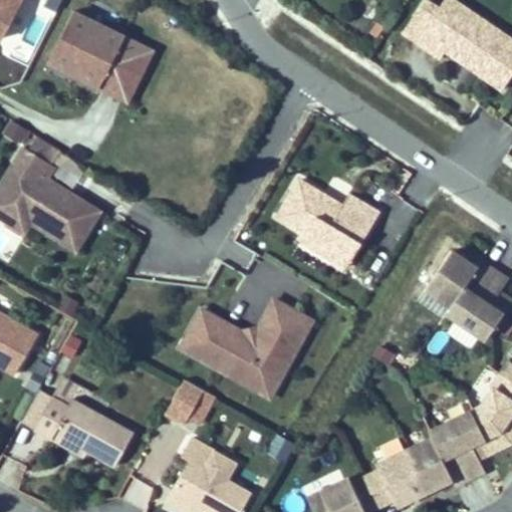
[(0,38),(5,41),(25,0),(0,0),(0,38)]
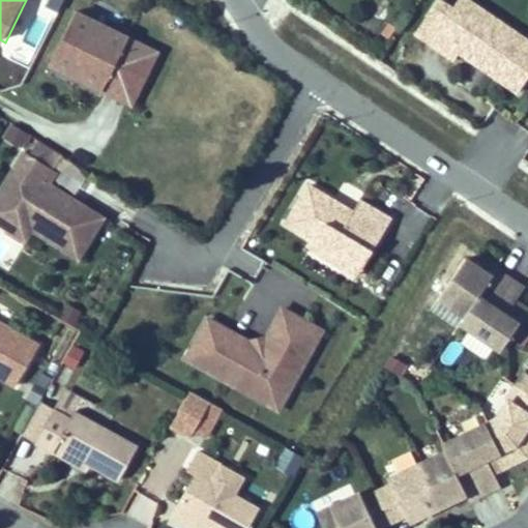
[(456,0),(452,4),(451,7),(442,0),(436,0),(428,13),(416,30),(430,38),(455,56),(460,49),(478,61),(489,68),(519,89),(527,74),(527,36),(486,8),(474,0),(456,0)]
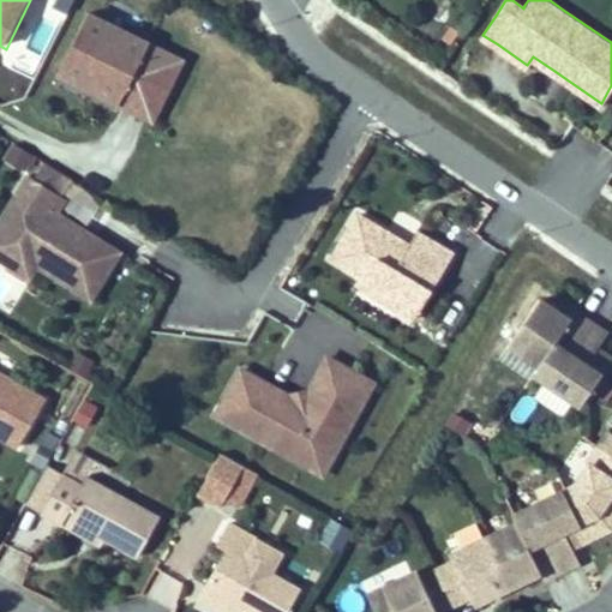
[(147,118),(173,59),(84,13),(58,73),(147,118)]
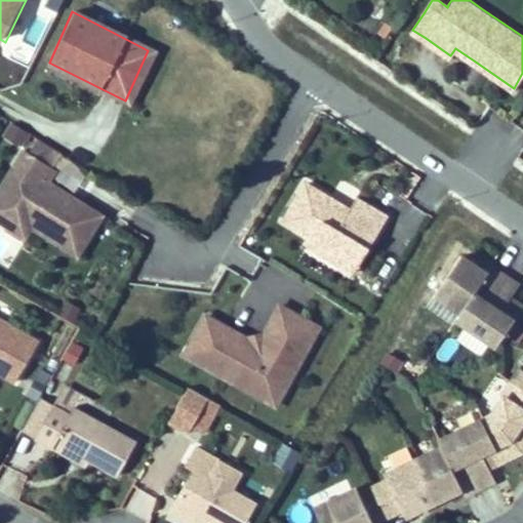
[(8,122),(1,137),(21,146),(27,130),(8,122)]
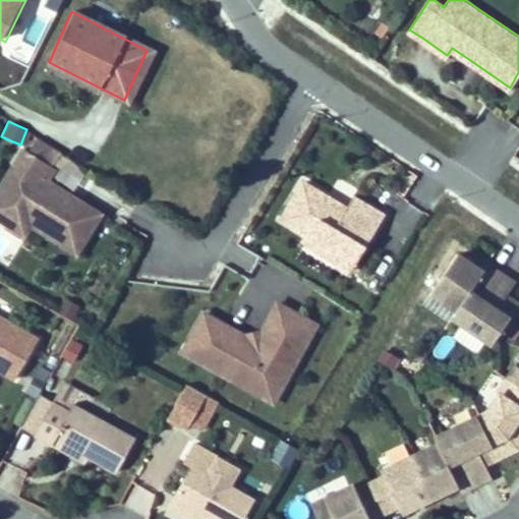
[(36,136),(27,151),(23,148),(0,184),(0,218),(7,223),(23,233),(30,223),(76,250),(100,212),(46,179),(53,166),(51,165),(59,151),(36,136)]
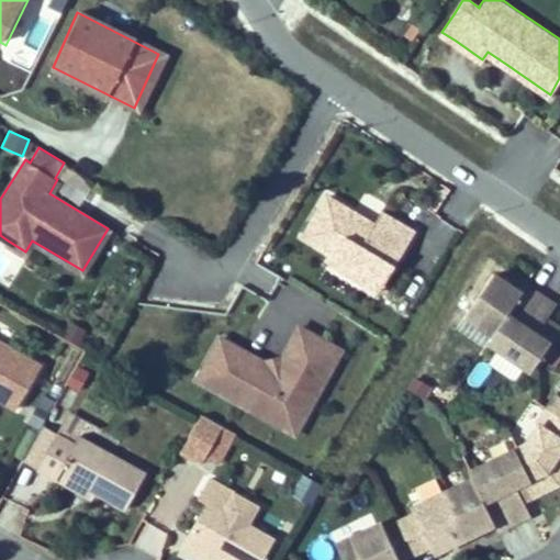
[(387,261),(406,230),(373,210),(366,222),(364,225),(348,216),(350,212),(320,193),(294,233),(325,252),(321,259),(354,279),(358,272),(374,282),(387,261)]
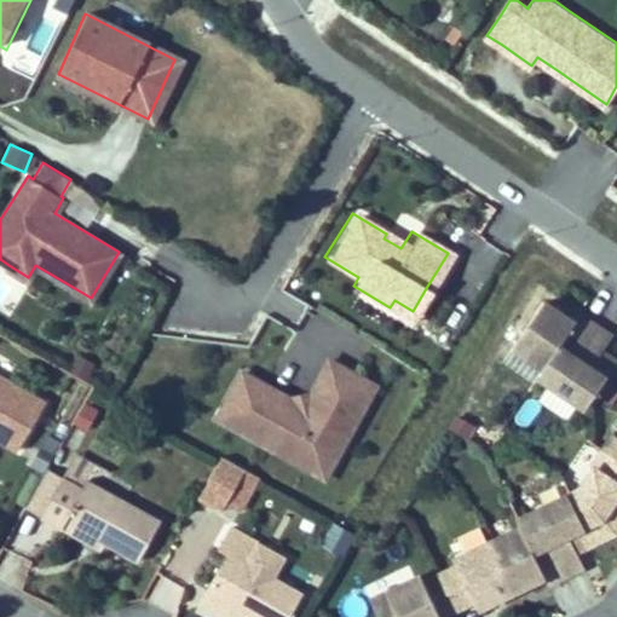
[(384,238),(401,248),(403,244),(386,234),(384,238)]
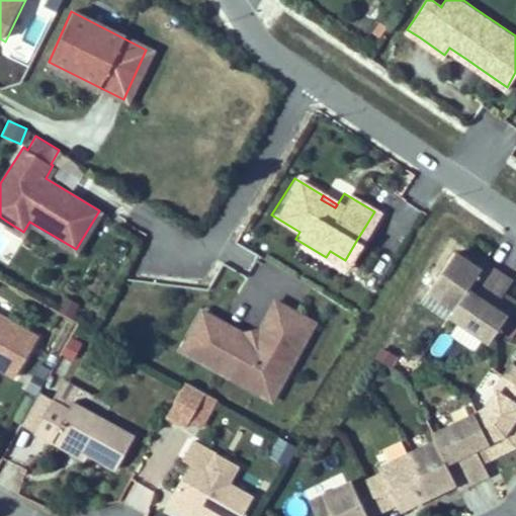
[(341,266),(345,260),(330,251),(326,257),(341,266)]
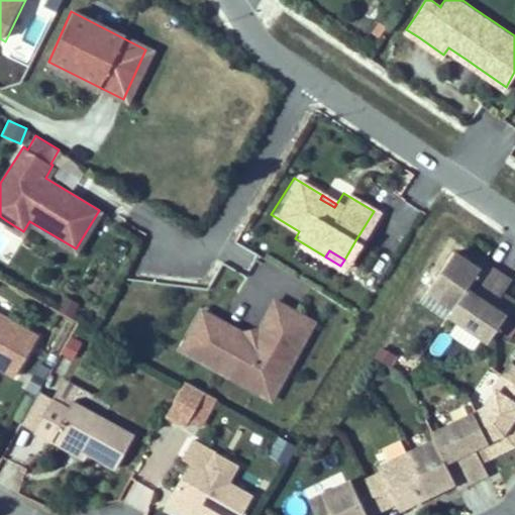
[(499,299),(508,287),(481,267),(476,273),(451,255),(425,293),(450,311),(445,317),(485,344),(505,315),(494,306),(499,299)]
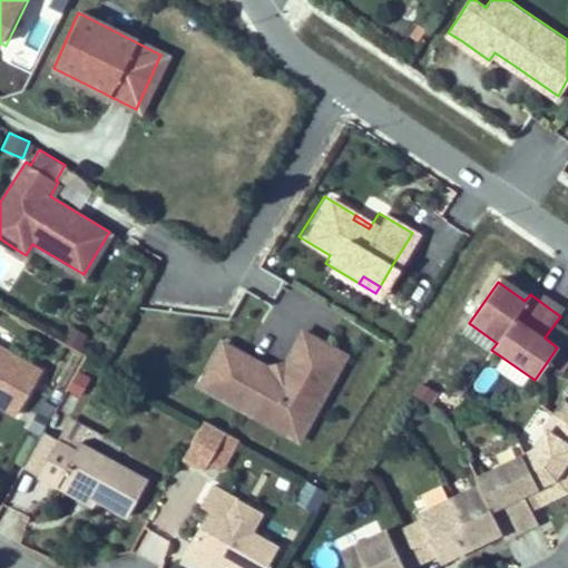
[(85,334),(71,326),(64,340),(77,346),(85,334)]
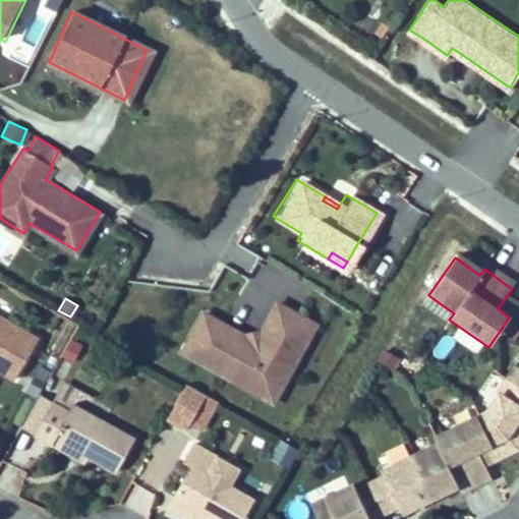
[(509,318),(515,309),(503,301),(498,308),(509,318)]
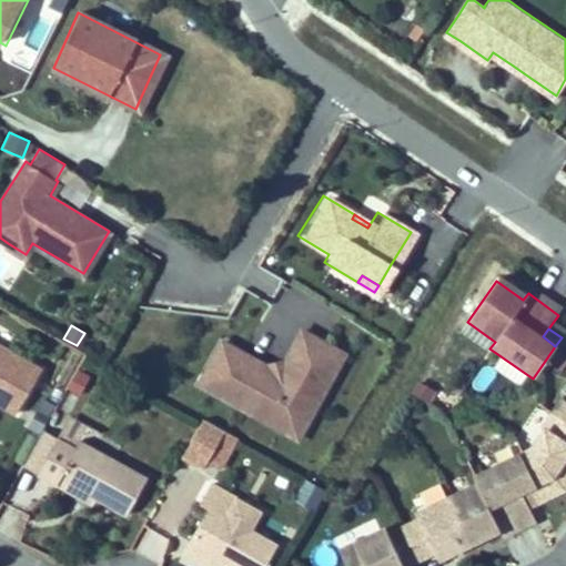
[(341,347),(306,330),(283,372),(226,341),(204,383),(275,422),(289,396),(316,411),(333,380),(325,375),(341,347)]
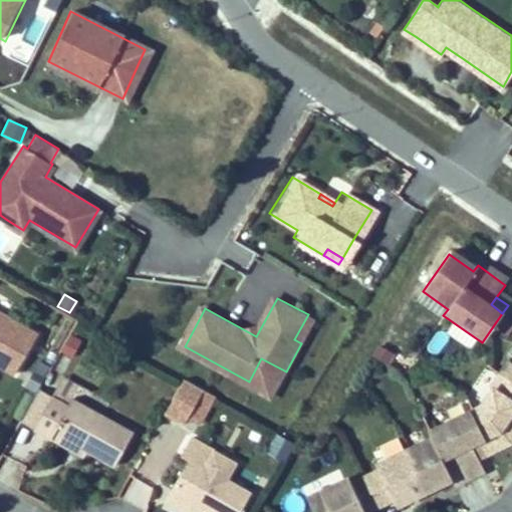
[(0,362),(17,371),(39,331),(15,319),(0,310),(0,362)]
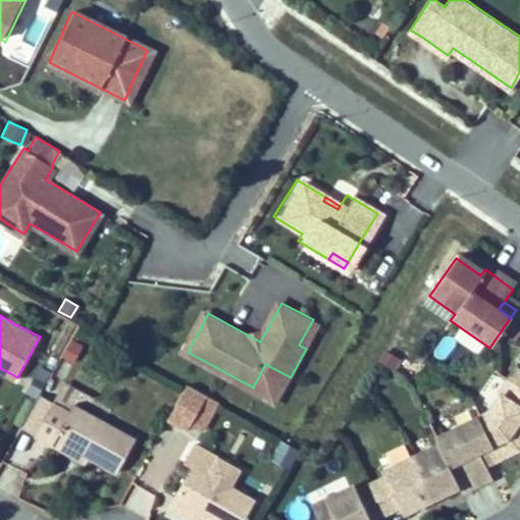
[(320,323),(313,319),(299,345),(306,349),(320,323)]
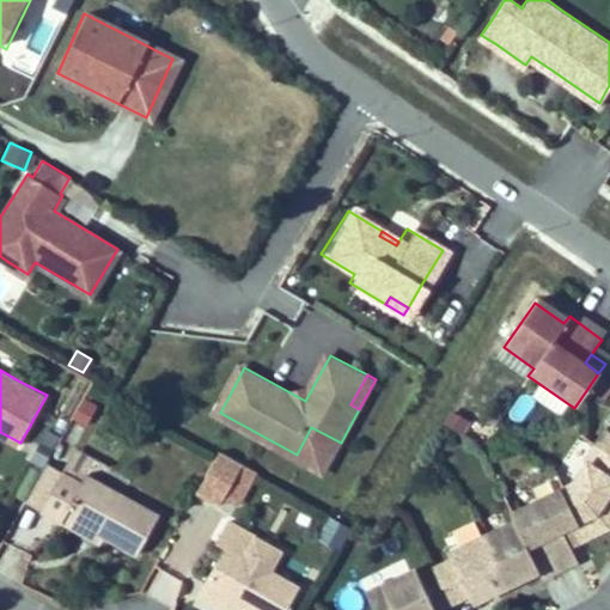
[(96,402),(83,397),(74,419),(87,424),(96,402)]
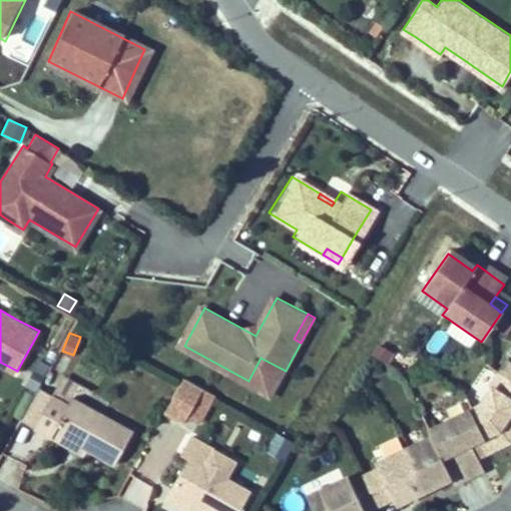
[(392,353),(380,344),(372,354),(384,363),(392,353)]
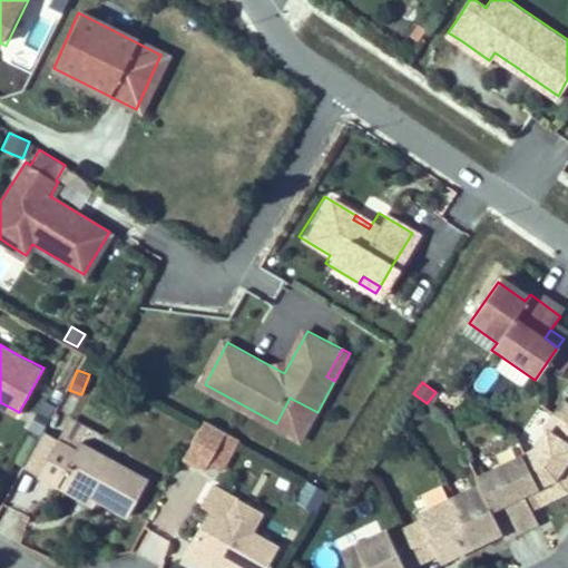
[(276,423),(304,438),(317,412),(290,398),(276,423)]
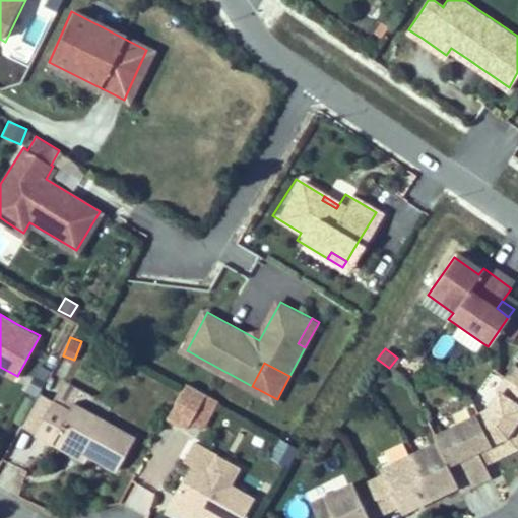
[(503,378),(517,388),(517,366),(517,367),(512,366),(503,378)]
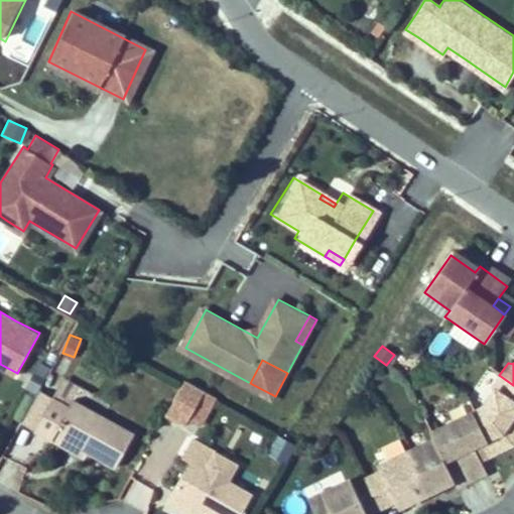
[(474,413),(486,444),(490,457),(513,447),(513,446),(513,385),(499,375),(491,389),(494,394),(482,410),(474,413)]
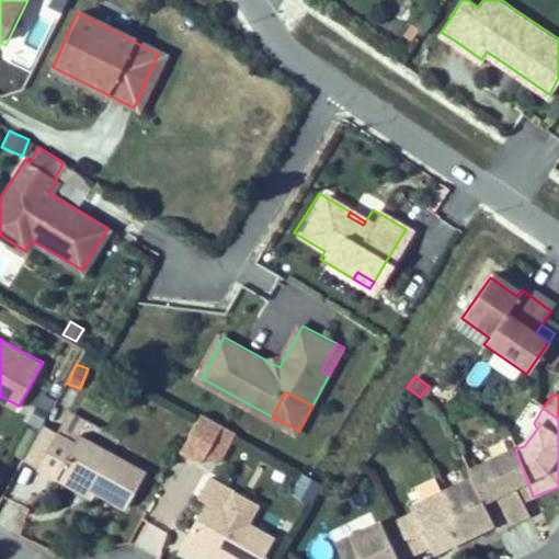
[(92,500),(95,493),(127,511),(148,475),(110,453),(117,438),(69,411),(57,433),(45,426),(24,463),(38,470),(58,481),(92,500)]
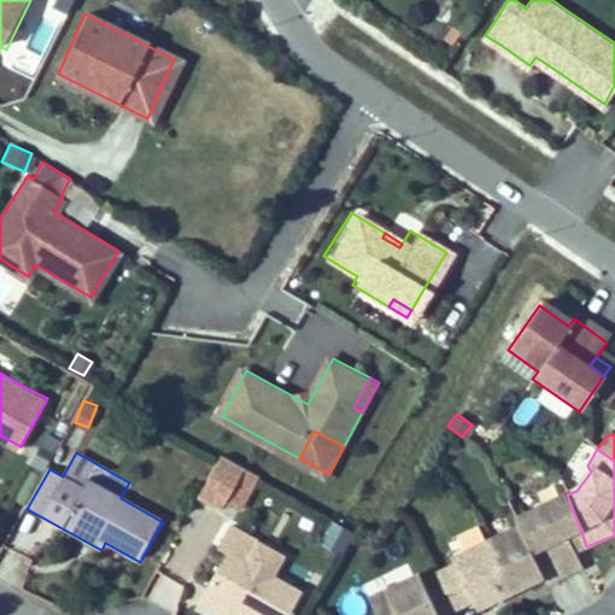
[(258,478),(220,456),(197,496),(220,508),(223,501),(240,510),(258,478)]
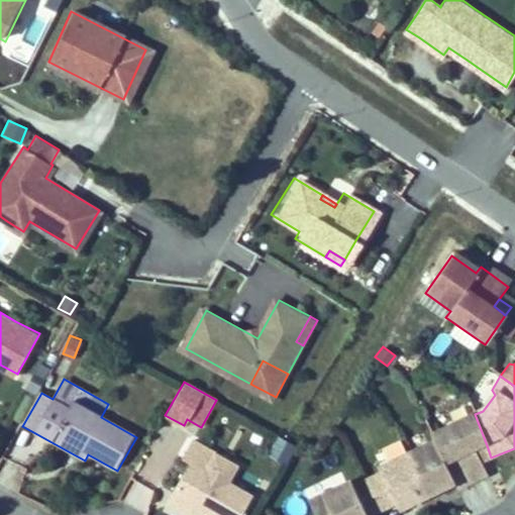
[(487,445),(475,414),(438,427),(441,436),(457,493),(460,500),(492,489),(478,448),(487,445)]
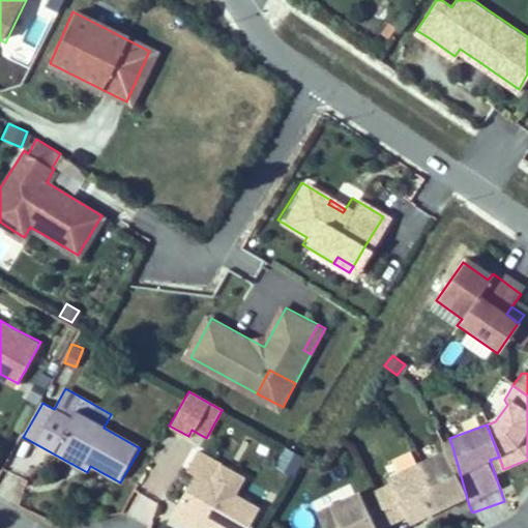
[(302,457),(285,447),(274,466),(292,475),(302,457)]
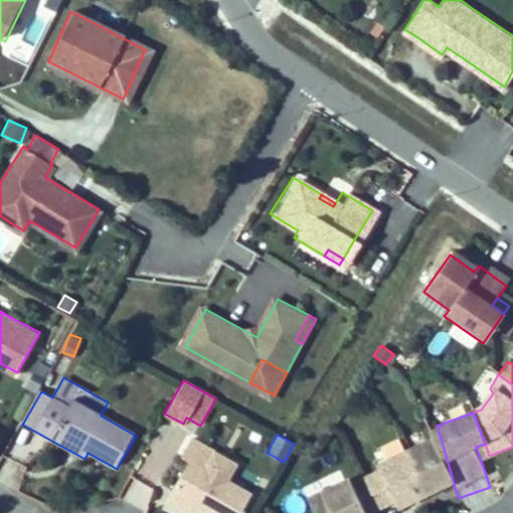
[(369,467),(383,510),(397,505),(399,512),(456,491),(440,435),(381,456),(384,463),(369,467)]
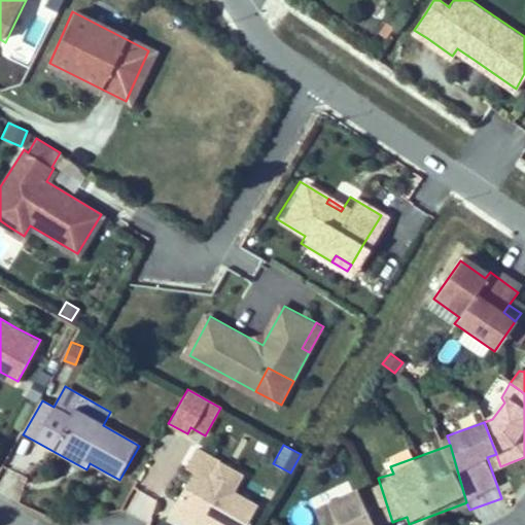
[(196,524),(208,524),(210,522),(214,524),(248,524),(259,505),(243,496),(233,490),(242,474),(197,449),(186,466),(196,470),(177,503),(173,512),(196,524)]
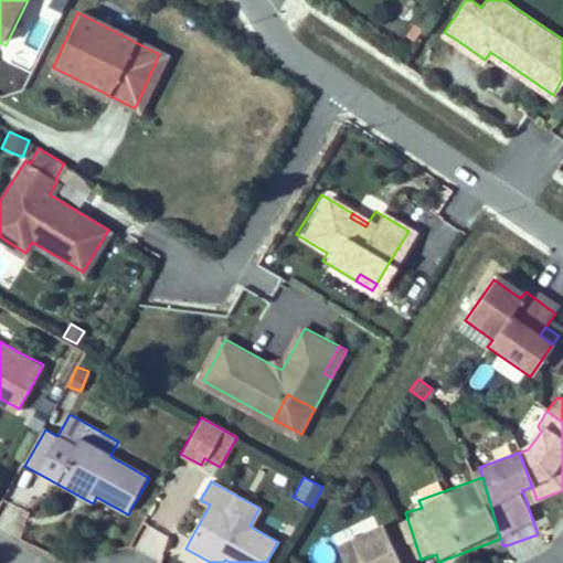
[(411,562),(421,560),(405,512),(390,519),(386,511),(351,524),(360,546),(344,552),(348,562),(411,562)]
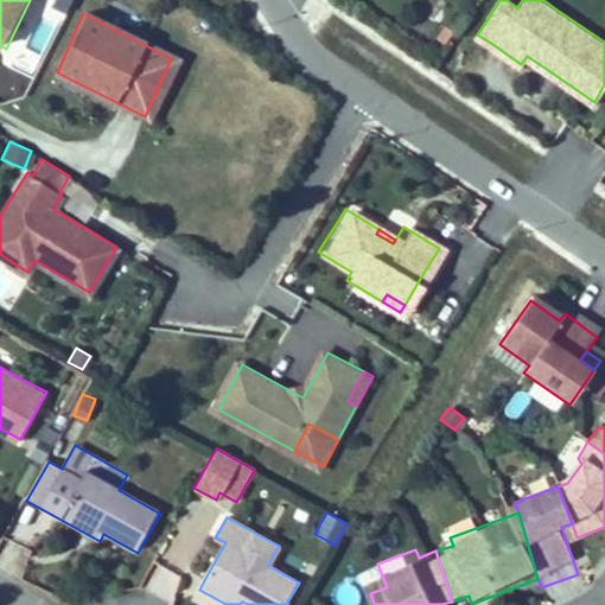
[(387,587),(377,564),(362,570),(370,593),(387,587)]
